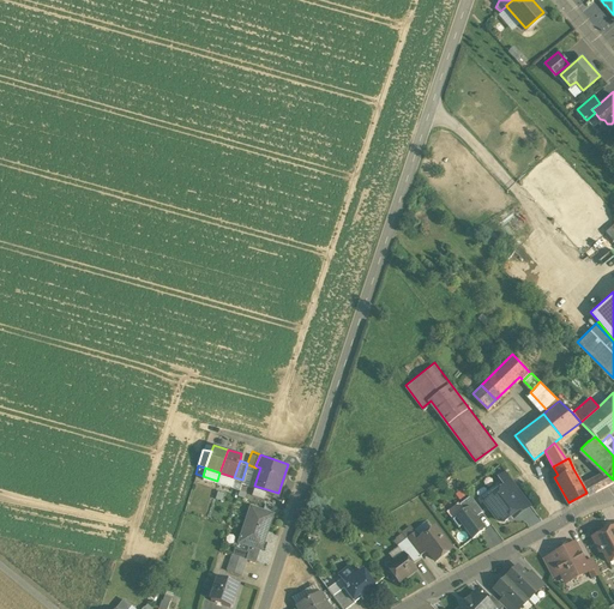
[(523,492),(506,469),(498,475),(505,484),(505,483),(516,498),(523,492)]
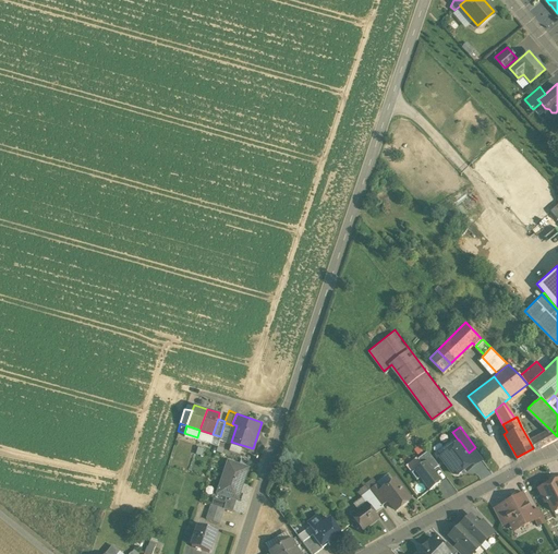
[(213,434),(199,430),(197,437),(210,442),(213,434)]
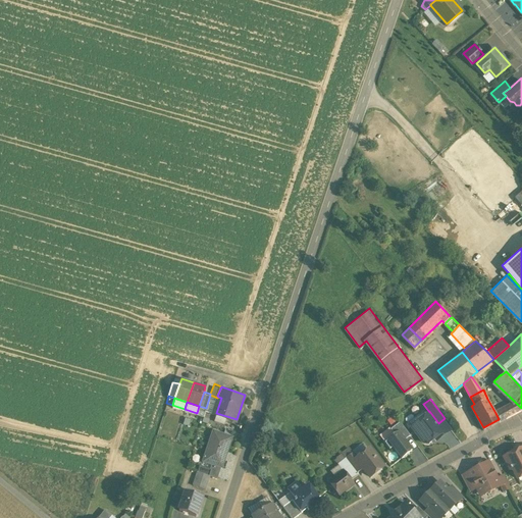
[(515,402),(496,413),(499,419),(507,415),(521,408),(515,402)]
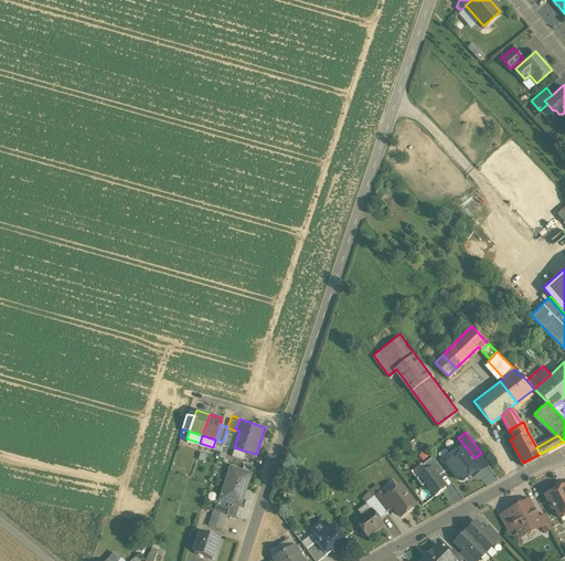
[(223,442),(215,440),(213,447),(220,450),(223,442)]
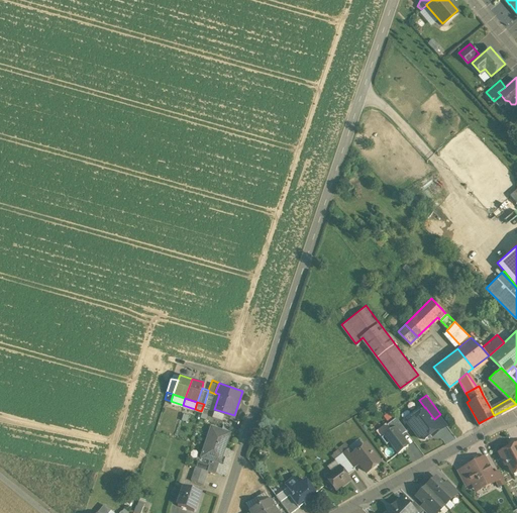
[(425,408),(408,420),(420,436),(424,436),(427,434),(428,429),(436,424),(436,421),(434,419),(425,407),(425,408)]
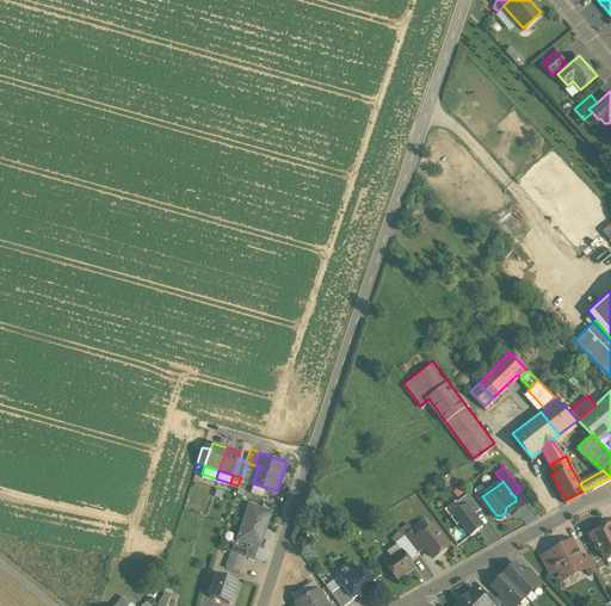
[(480,506),(468,490),(457,499),(462,505),(463,505),(463,506),(467,502),(474,511),(480,506)]
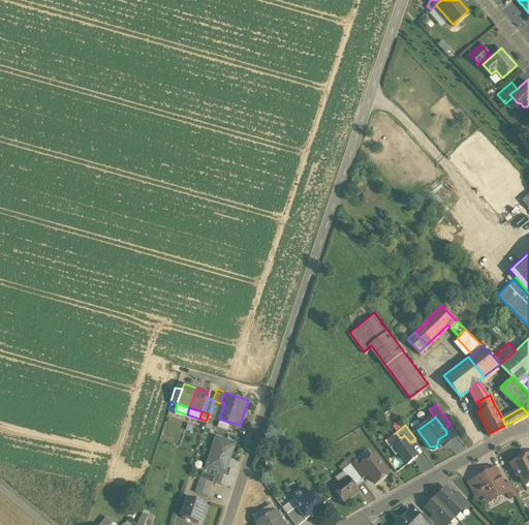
[(234,441),(216,435),(207,465),(214,467),(224,470),(234,441)]
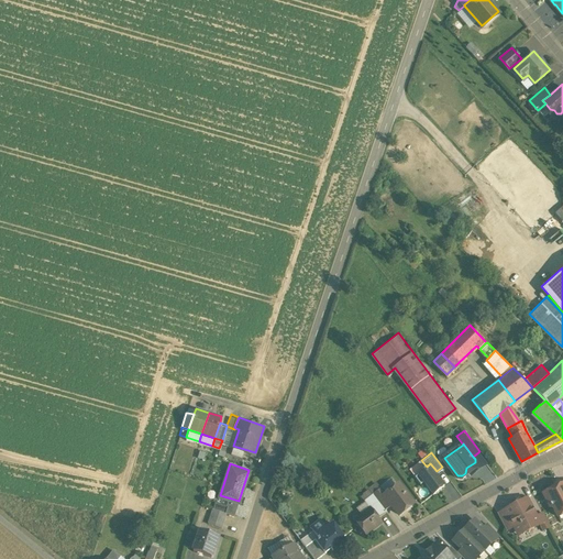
[(430,463),(427,467),(427,466),(426,466),(415,474),(420,482),(423,479),(433,492),(441,485),(441,484),(444,482),(437,471),(430,463)]
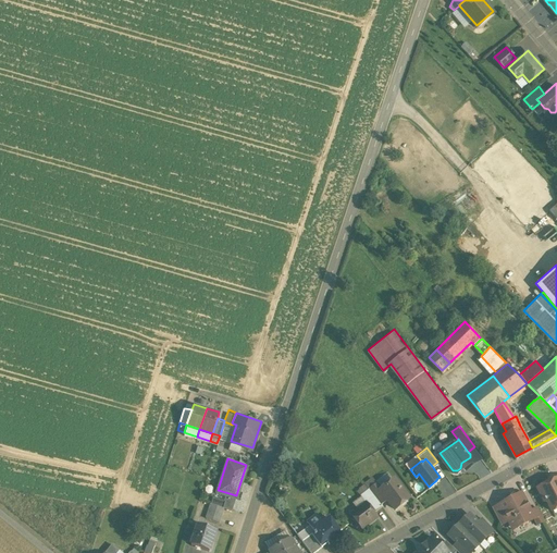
[(556,476),(537,486),(544,500),(546,499),(552,508),(556,505),(556,476)]
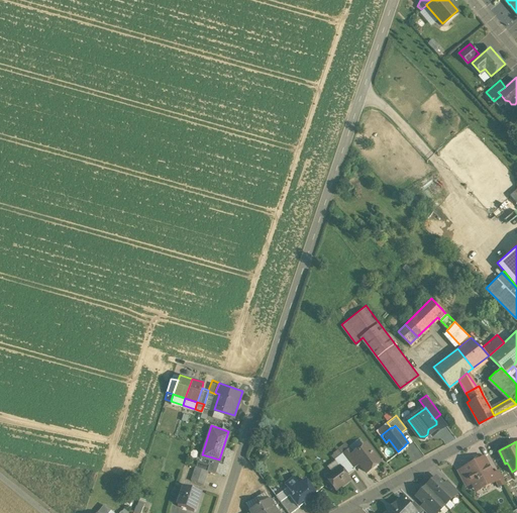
[(353,451),(352,451),(359,460),(367,470),(379,459),(366,442),(353,451)]
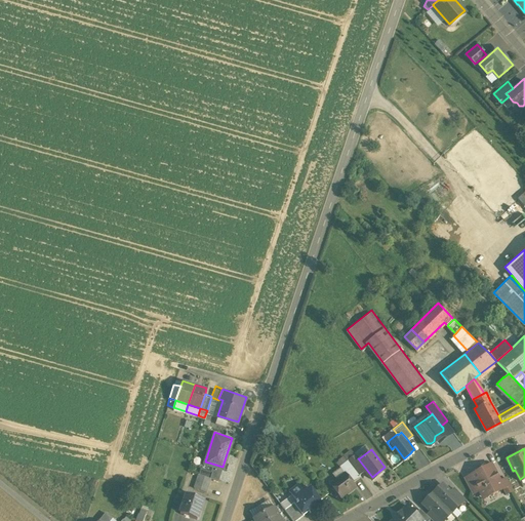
[(359,458),(355,452),(348,458),(359,473),(365,468),(358,458),(359,458)]
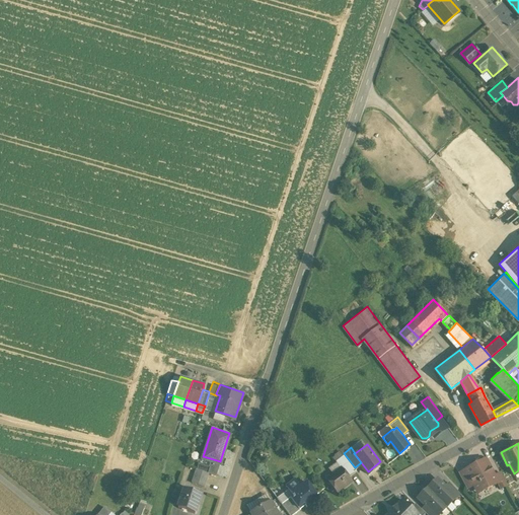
[(347,473),(355,467),(344,453),(336,459),(342,466),(347,473)]
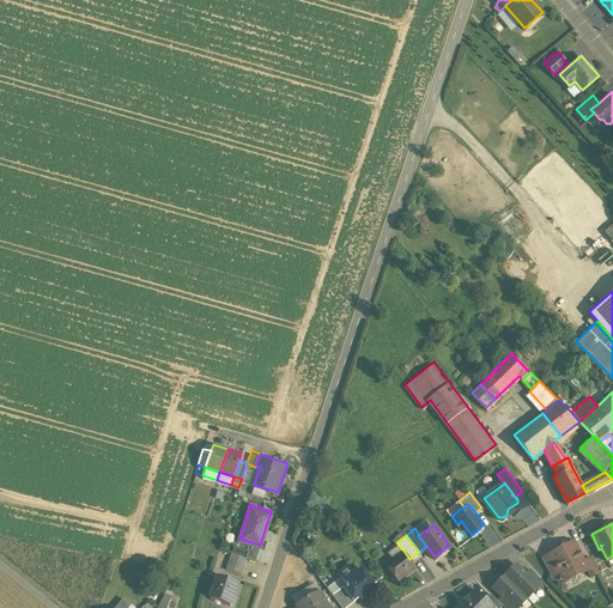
[(574,540),(550,552),(552,557),(559,570),(564,579),(587,567),(588,567),(583,560),(574,540)]
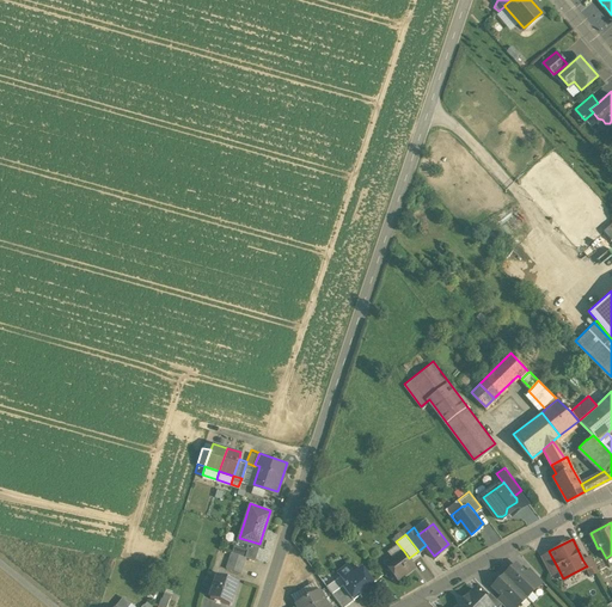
[(259,544),(248,540),(246,546),(248,547),(245,555),(255,557),(259,544)]
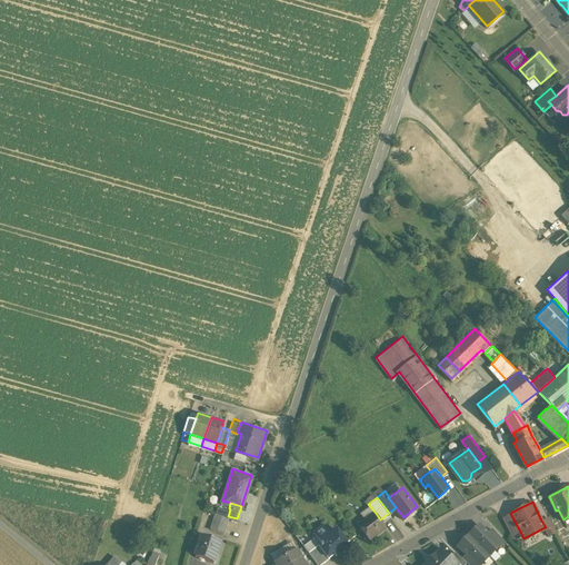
[(229,508),(218,505),(216,512),(228,516),(230,509),(229,508)]
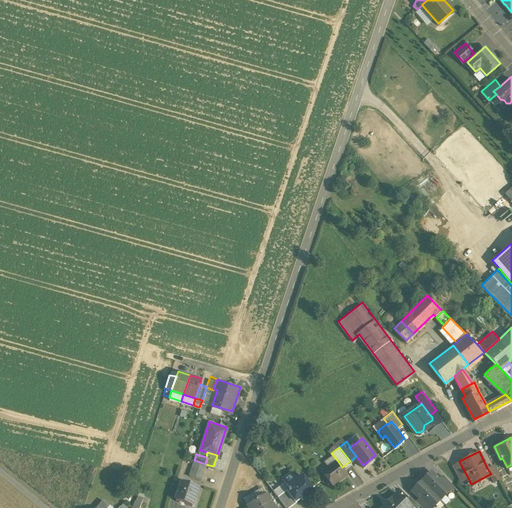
[(205,464),(194,460),(189,473),(201,477),(205,464)]
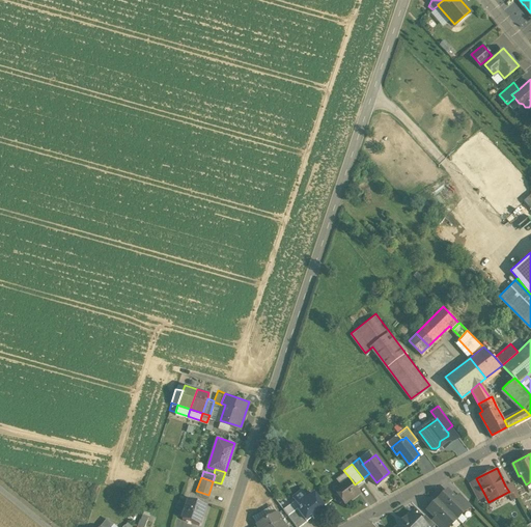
[(350,477),(335,488),(339,493),(338,494),(342,499),(343,499),(344,500),(359,490),(355,484),(350,477)]
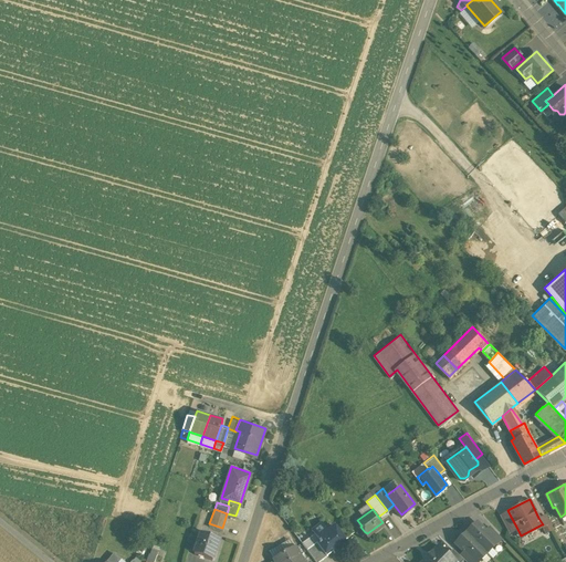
[(546,513),(538,518),(543,524),(542,524),(545,530),(553,527),(546,513)]
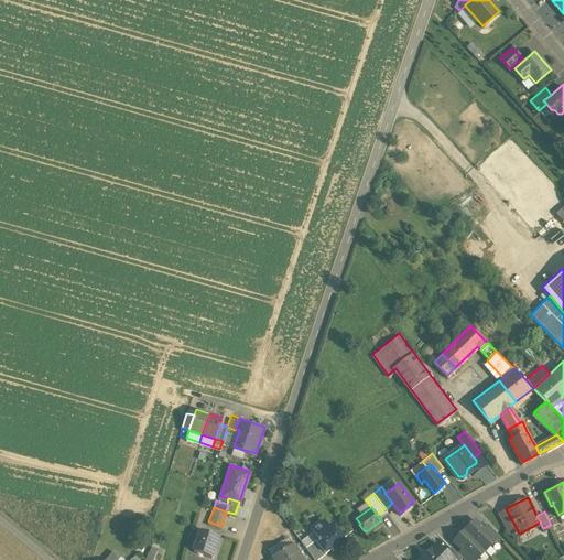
[(508,513),(501,516),(507,528),(514,525),(508,513)]
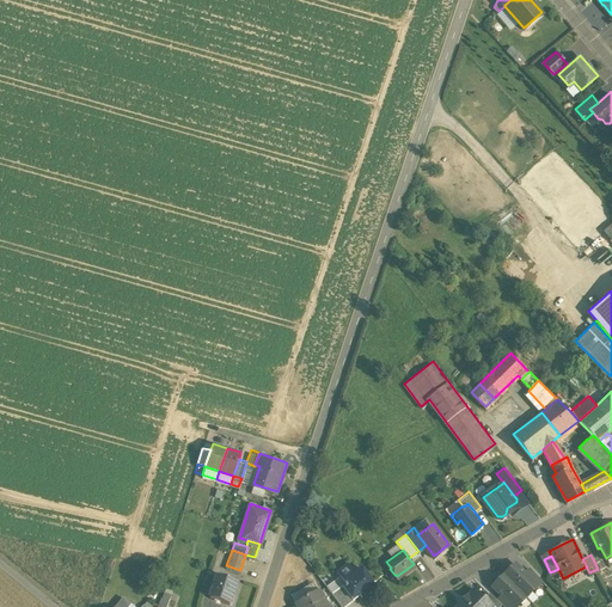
[(348,562),(337,570),(346,581),(342,584),(350,595),(353,594),(357,589),(361,594),(375,584),(372,581),(373,580),(365,568),(363,569),(361,565),(355,570),(348,562)]
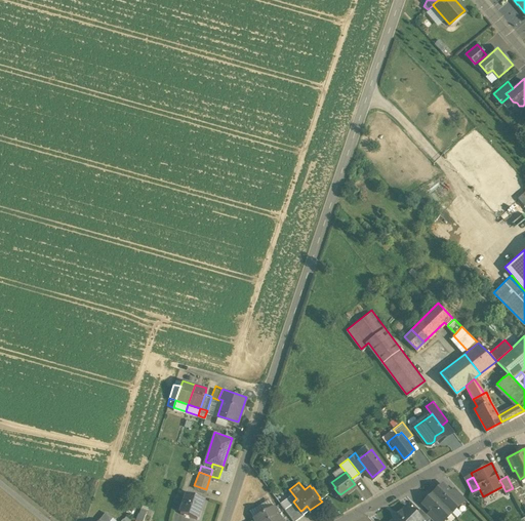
[(450,490),(442,482),(433,491),(451,511),(460,501),(450,490)]
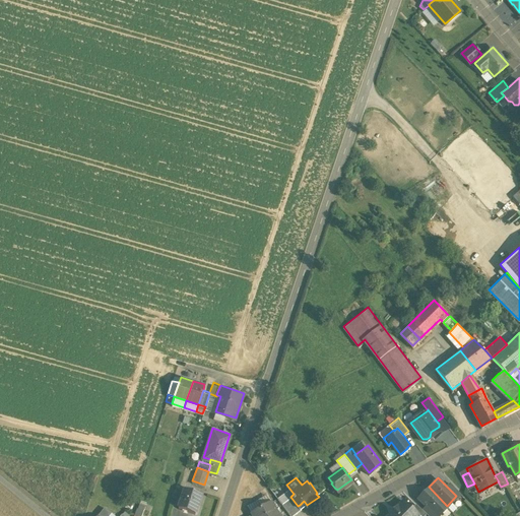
[(460,492),(450,481),(446,486),(456,496),(460,492)]
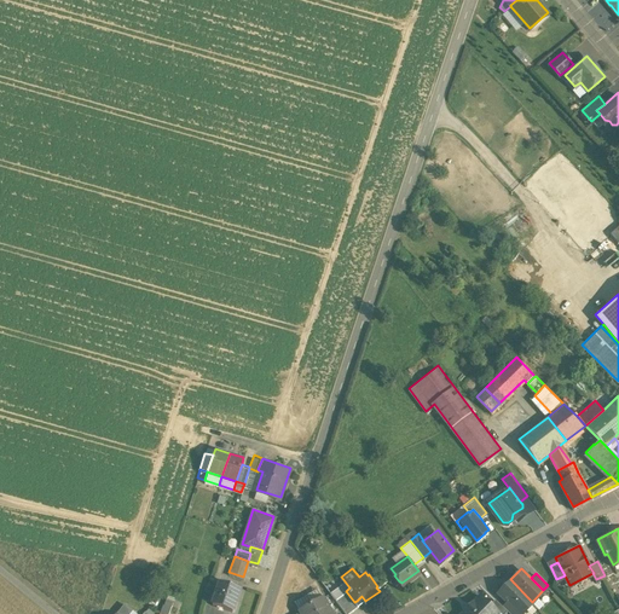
[(239,585),(219,579),(212,602),(232,609),(239,585)]
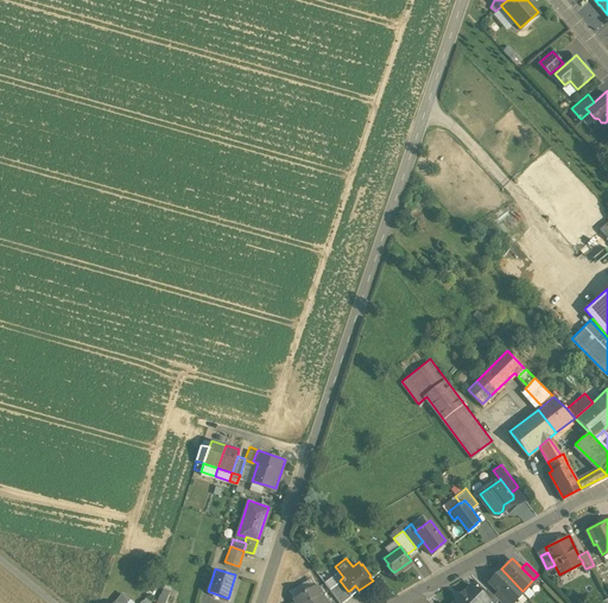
[(523,591),(501,569),(491,579),(499,589),(512,602),(523,591)]
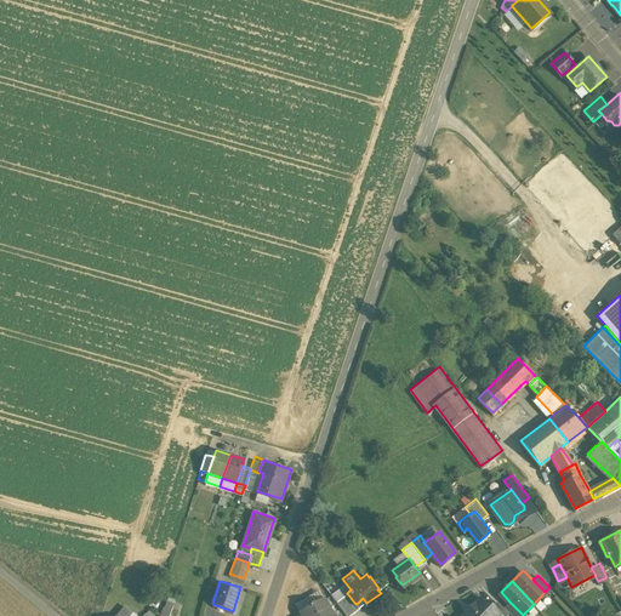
[(347,593),(337,600),(348,615),(360,606),(358,603),(355,604),(347,593)]
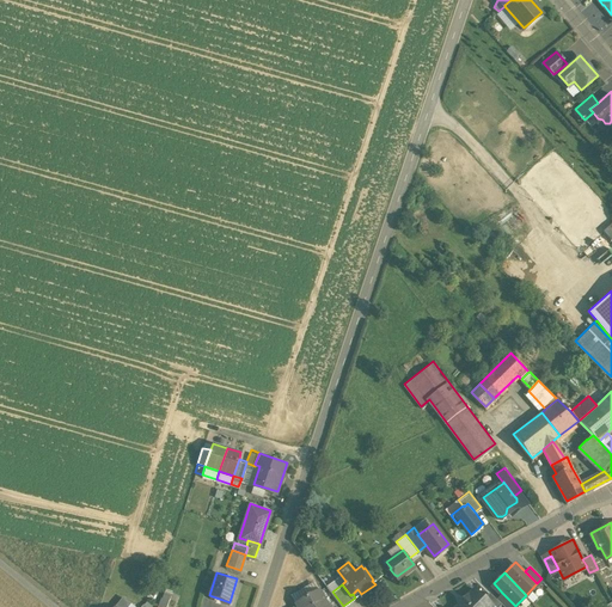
[(484,595),(475,586),(463,598),(471,606),(488,606),(493,604),(484,595)]
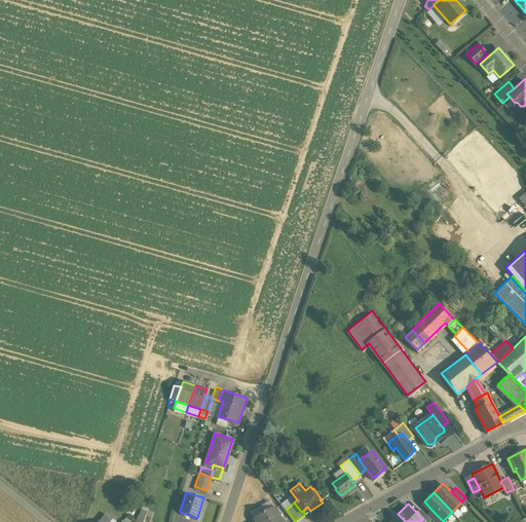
[(283,521),(274,506),(254,517),(255,519),(257,521),(283,521)]
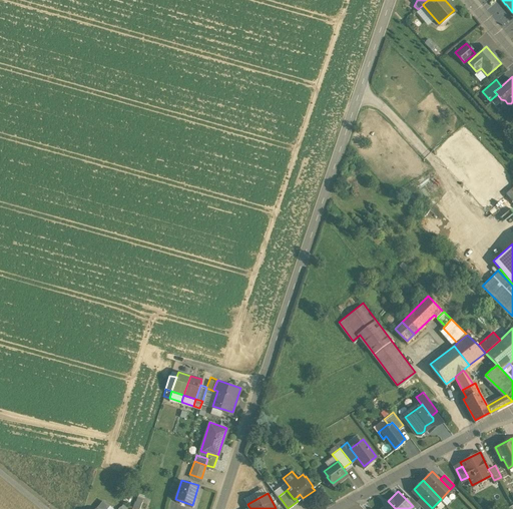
[(132,508),(134,508),(139,508),(143,496),(137,494),(132,508)]
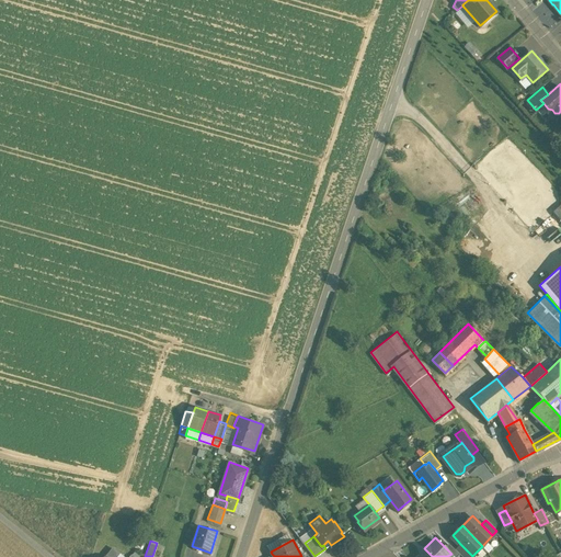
[(456,548),(448,541),(444,546),(451,554),(454,556),(455,556),(459,553),(456,548)]
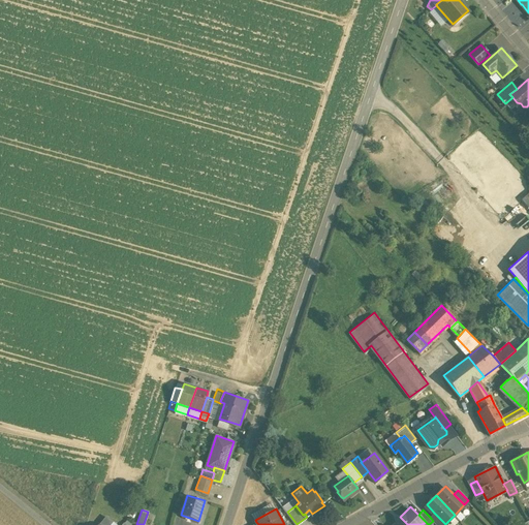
[(443,524),(445,524),(434,513),(430,517),(433,521),(437,524),(443,524)]
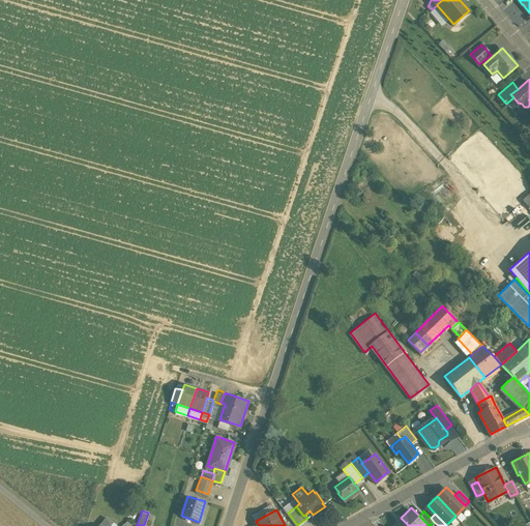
[(106,515),(99,524),(101,525),(109,525),(113,521),(106,515)]
